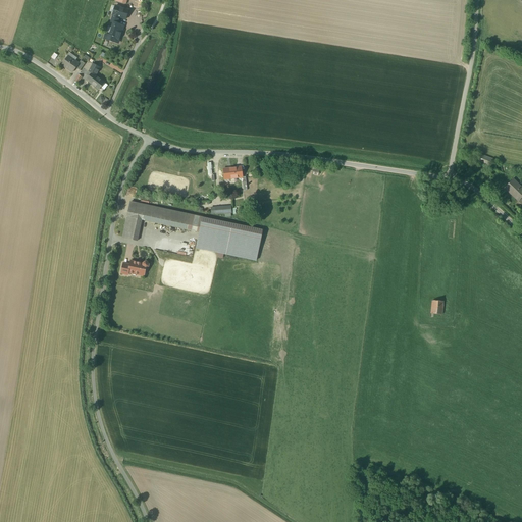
[(115,6),(113,15),(119,17),(126,19),(128,10),(115,6)]
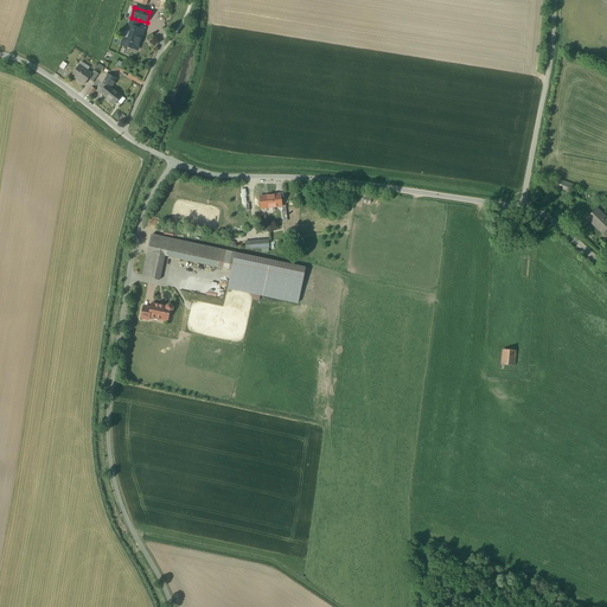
[(139,20),(132,18),(129,26),(133,27),(133,26),(136,27),(139,20)]
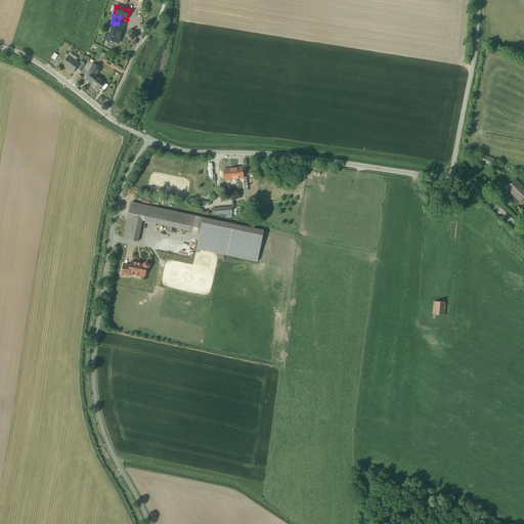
[(106,34),(104,39),(119,43),(124,26),(118,24),(115,23),(115,24),(111,36),(106,34)]
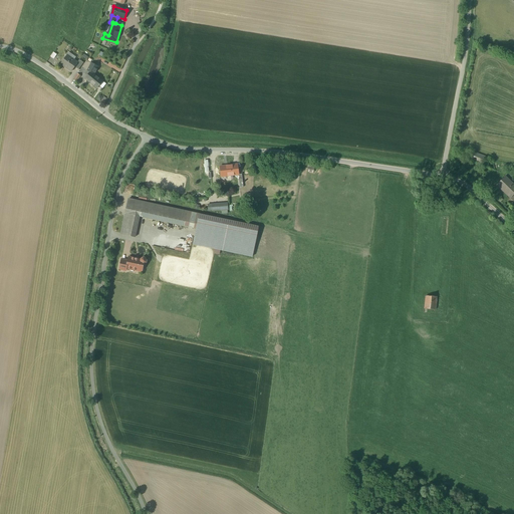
[(54,52),(47,62),(55,67),(62,58),(54,52)]
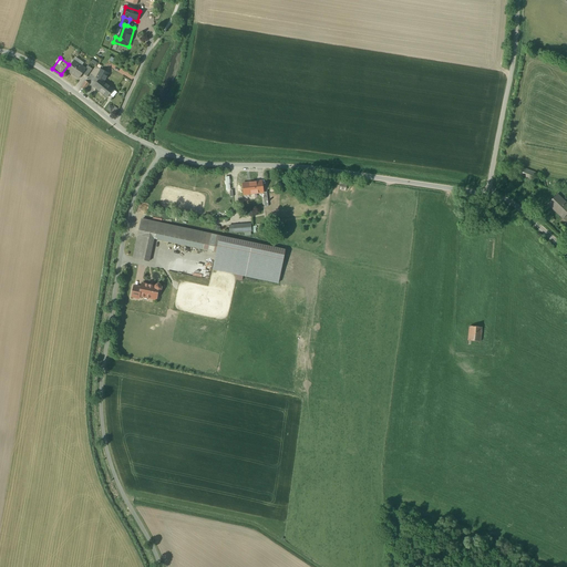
[(74,61),(68,71),(79,79),(83,74),(86,70),(85,70),(74,61)]
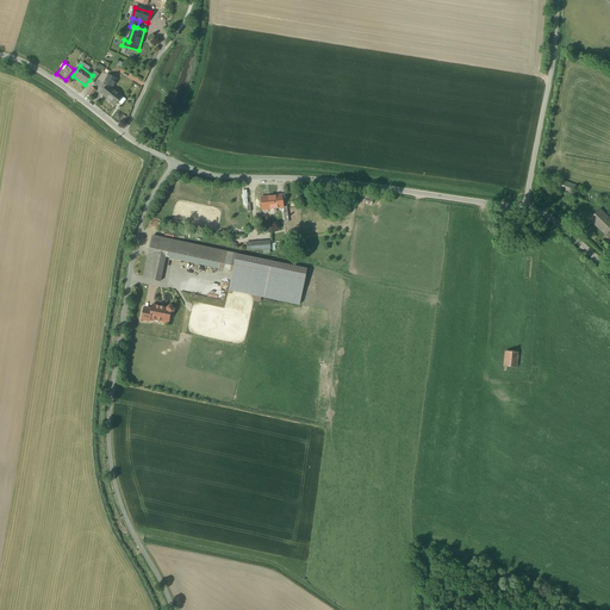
[(93,75),(89,80),(94,83),(100,74),(94,72),(92,75),(93,75)]
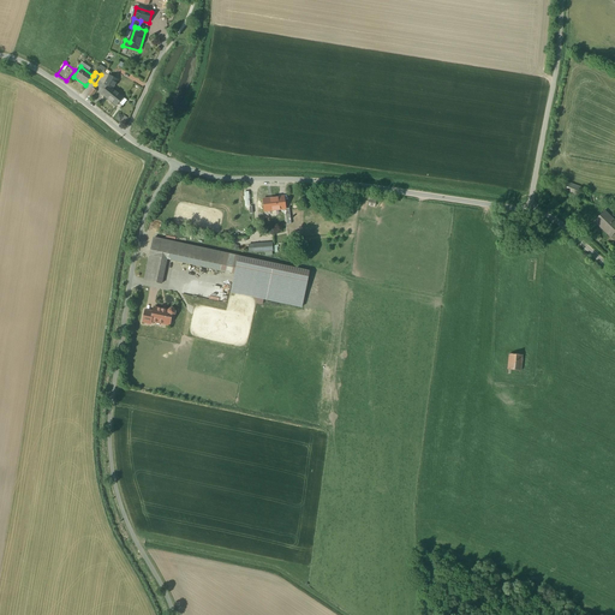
[(99,81),(105,85),(109,76),(105,73),(99,81)]
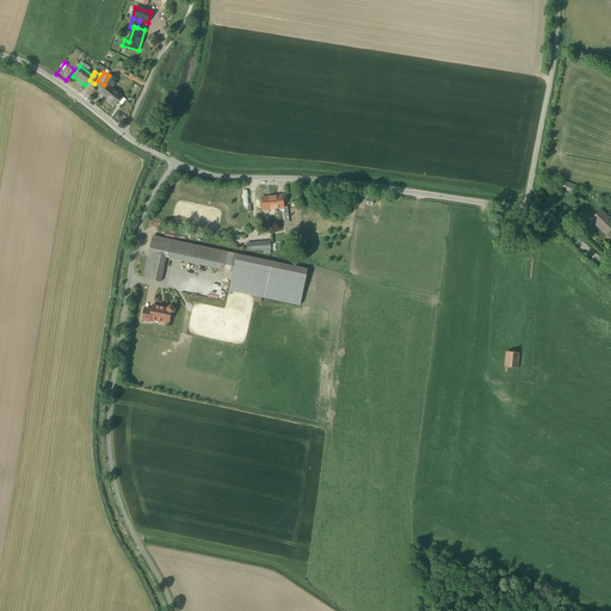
[(107,86),(112,88),(117,79),(109,75),(104,85),(107,86)]
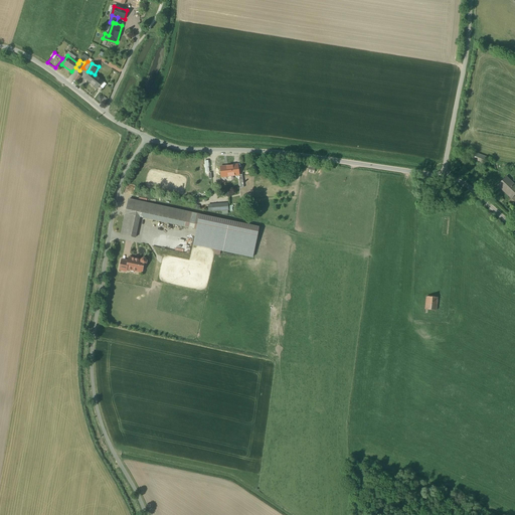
[(95,74),(91,72),(86,79),(98,89),(100,87),(104,81),(95,74)]
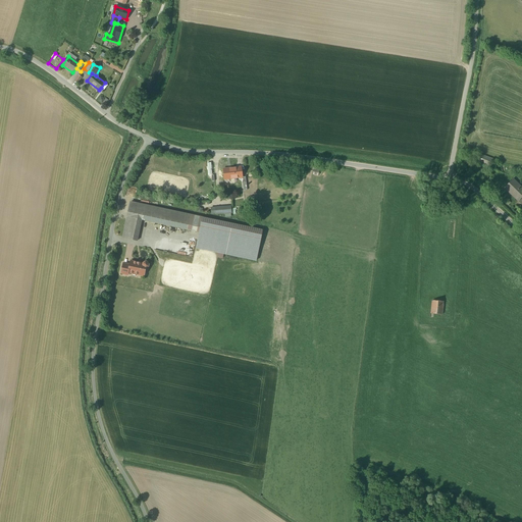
[(105,105),(107,106),(109,101),(106,98),(105,100),(101,97),(99,101),(102,103),(102,104),(105,106),(105,105)]
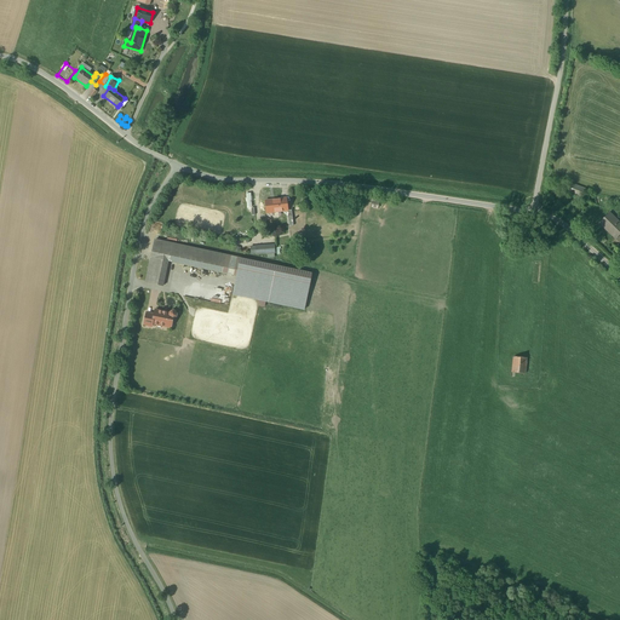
[(587,183),(573,177),(568,188),(584,195),(587,183)]
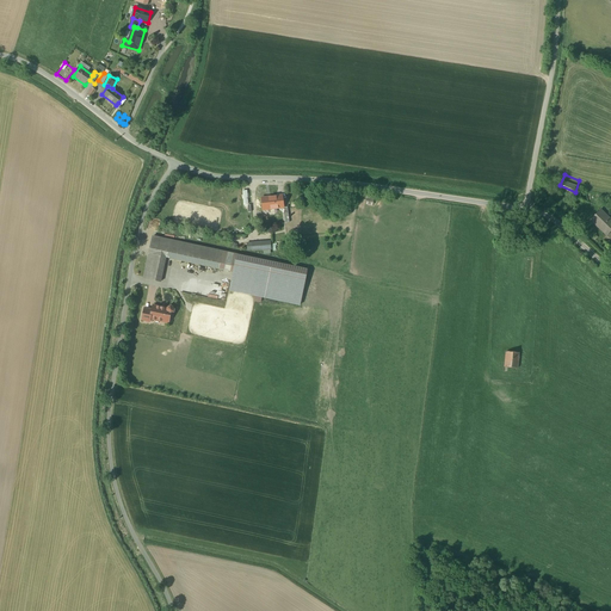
[(283,196),(261,198),(263,210),(284,208),(283,196)]
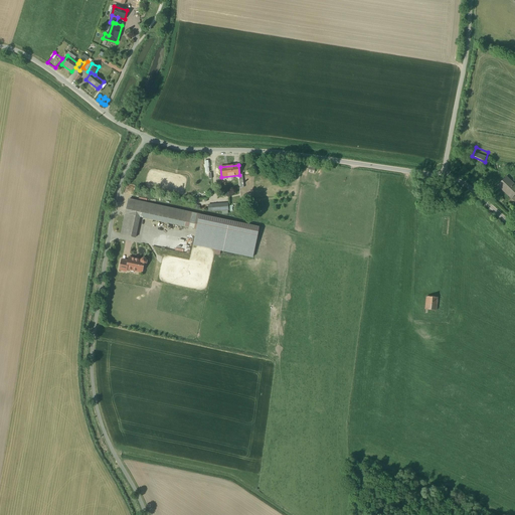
[(514,177),(509,171),(498,182),(512,197),(514,194),(514,177)]
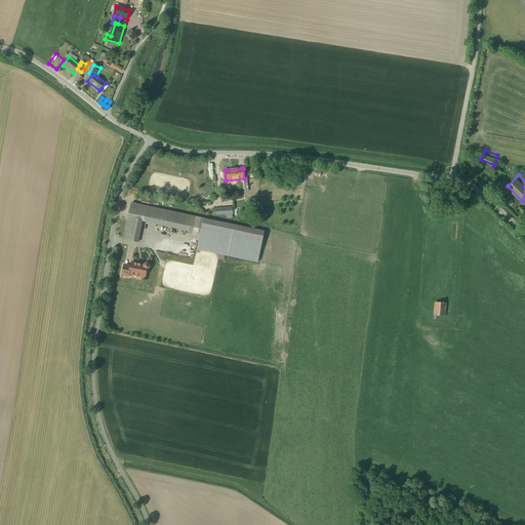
[(195,215),(131,203),(123,240),(139,244),(144,227),(191,236),(195,215)]
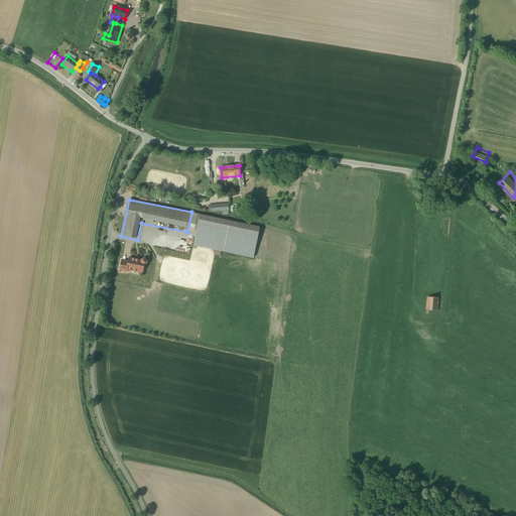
[(223,212),(223,215),(230,215),(229,204),(209,205),(210,212),(223,212)]
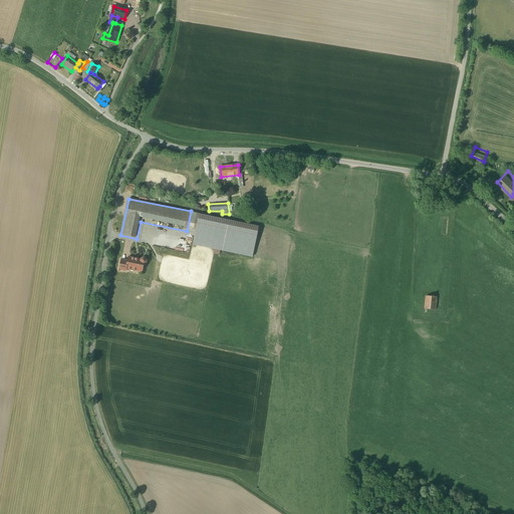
[(260,227),(200,214),(194,245),(253,258),(260,227)]
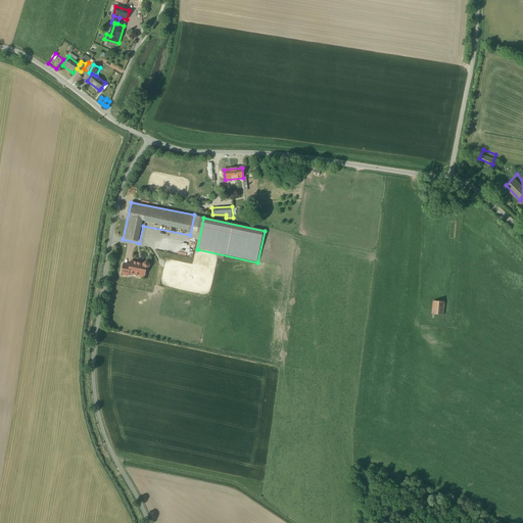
[(131,266),(129,273),(144,276),(146,269),(147,269),(149,268),(149,265),(148,263),(146,263),(144,264),(143,265),(131,262),(131,266)]
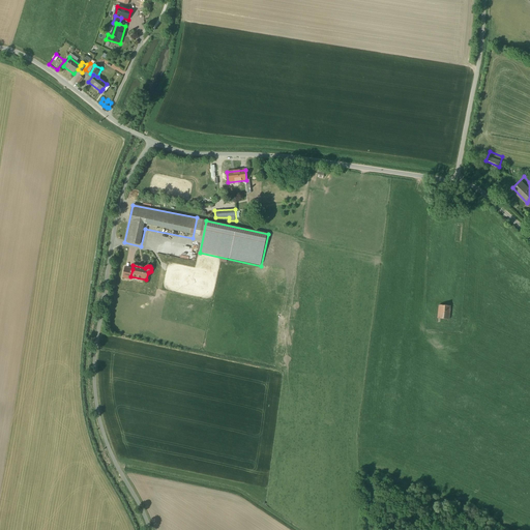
[(129,280),(130,276),(133,269),(125,267),(123,277),(129,280)]
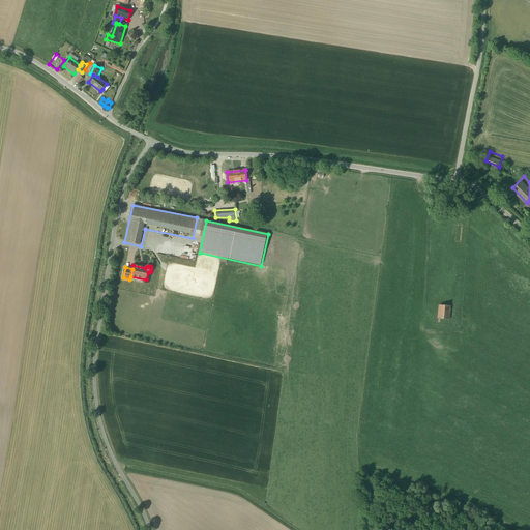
[(451,305),(440,305),(439,319),(450,320),(451,305)]
